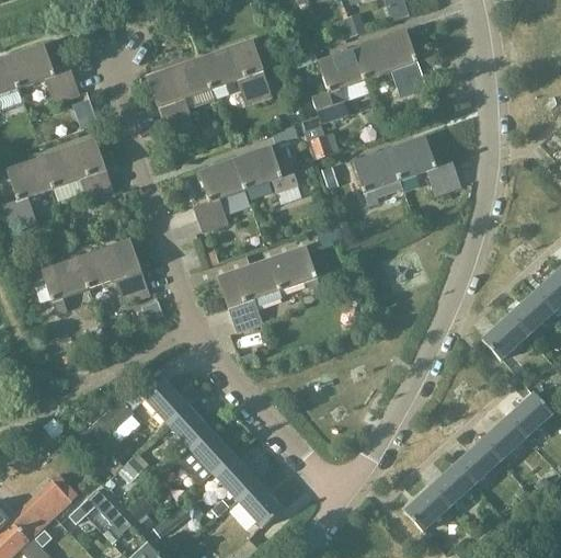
[(384,0),(391,22),(411,15),(405,0),(384,0)]
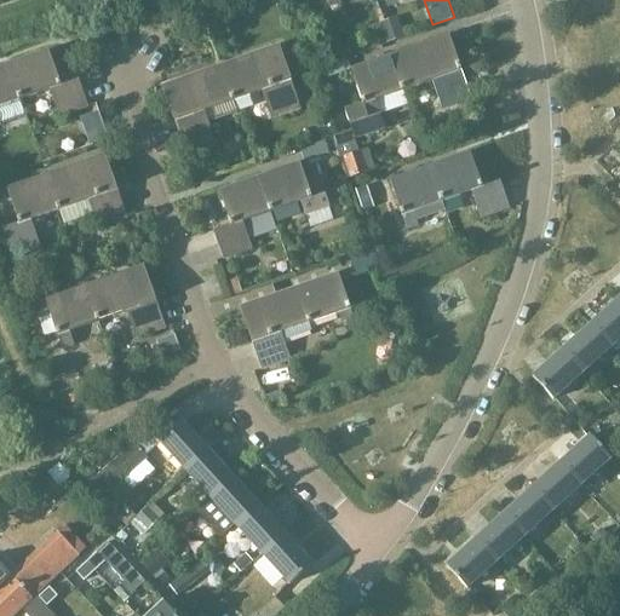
[(403,32),(399,17),(382,23),(386,38),(403,32)]
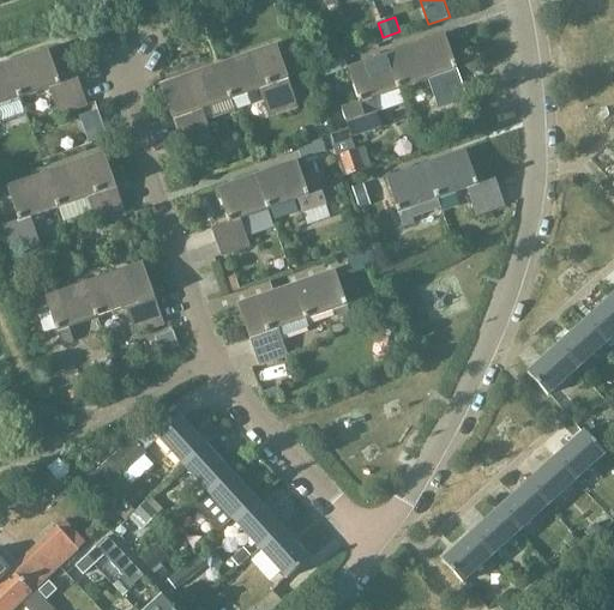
[(401,86),(428,77),(433,90),(461,80),(445,34),(390,53),(401,86)]
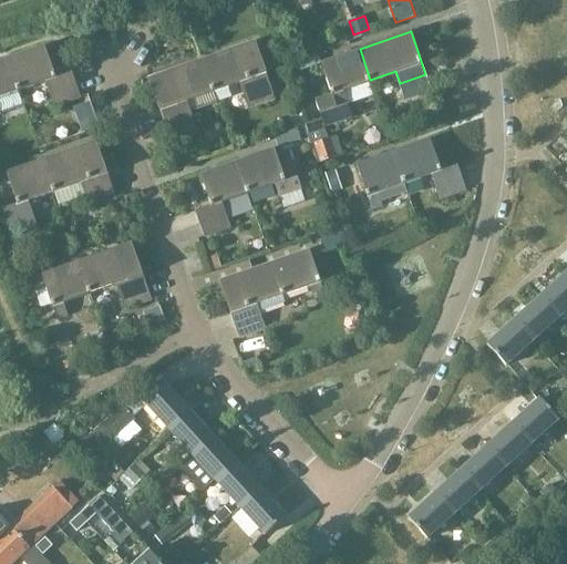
[(255,41),(203,59),(213,91),(240,82),(249,106),(276,98),(255,41)]
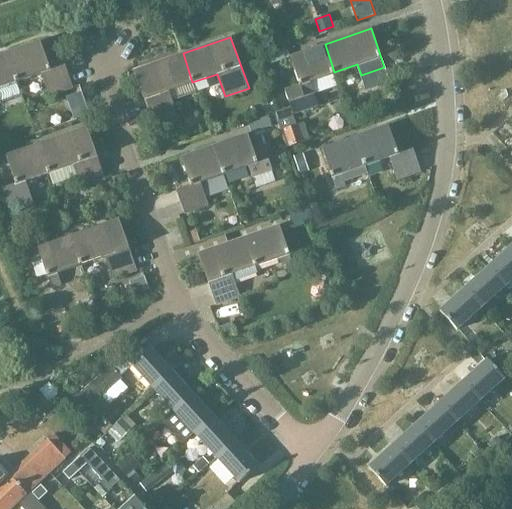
[(41,72),(44,81),(68,73),(64,62),(49,67),(40,41),(8,52),(17,80),(41,72)]
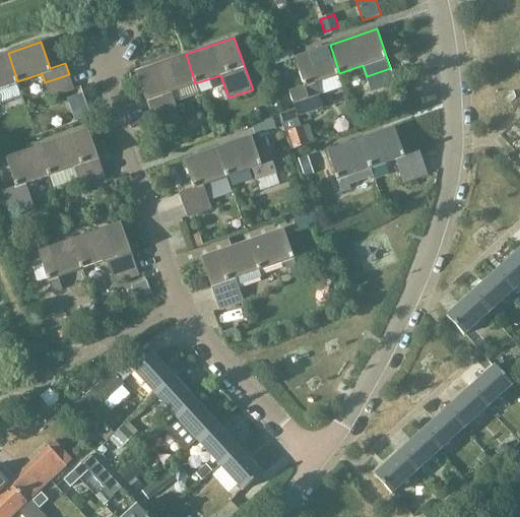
[(317,81),(339,73),(330,45),(295,57),(304,84),(288,90),(297,115),(324,106),(317,81)]
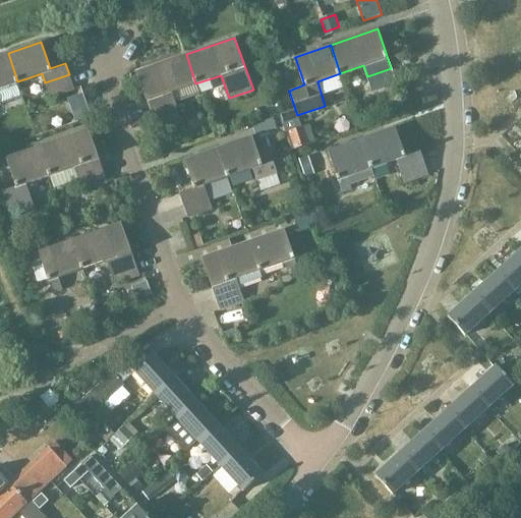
[(0,87),(17,81),(8,53),(0,55),(0,87)]
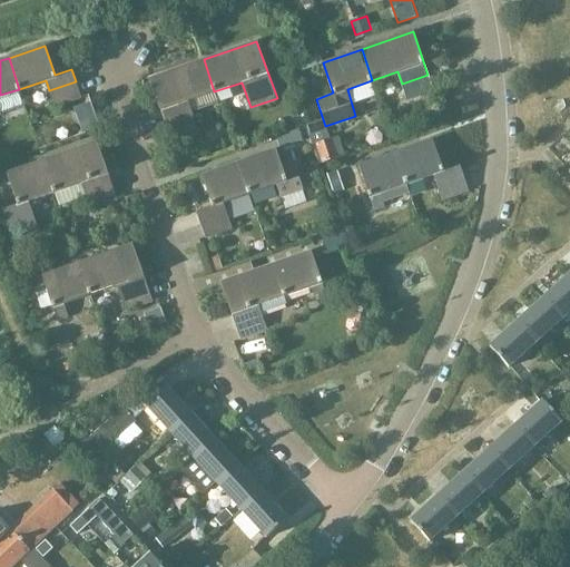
[(150,78),(166,120),(192,111),(187,100),(214,91),(204,59),(150,78)]
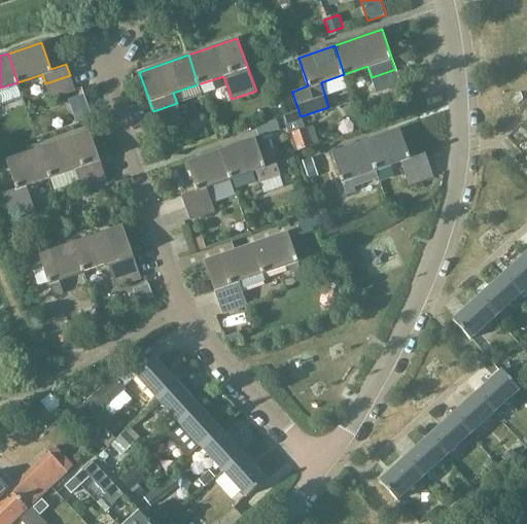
[(273,66),(281,64),(278,55),(270,57),(273,66)]
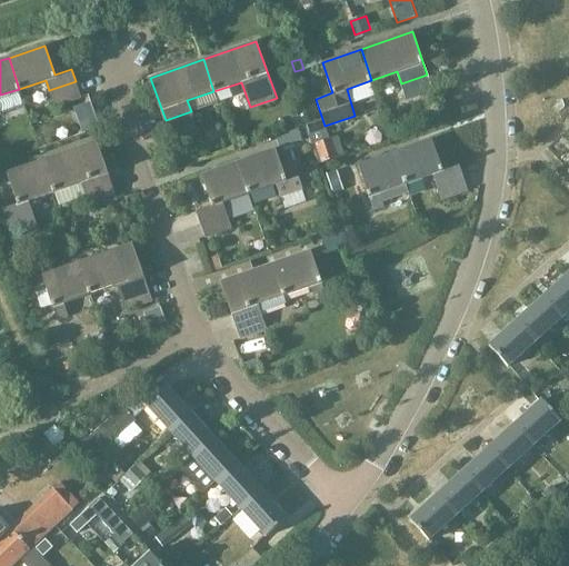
[(431,87),(427,75),(401,83),(405,96),(431,87)]
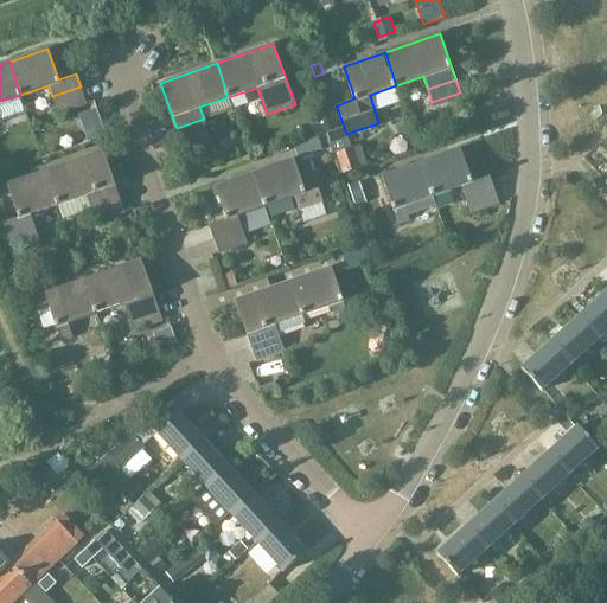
[(85,101),(81,87),(52,96),(57,110),(85,101)]
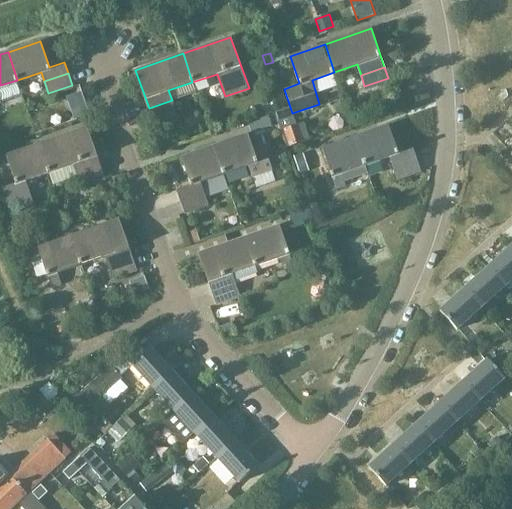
[(82,98),(79,90),(66,95),(68,103),(82,98)]
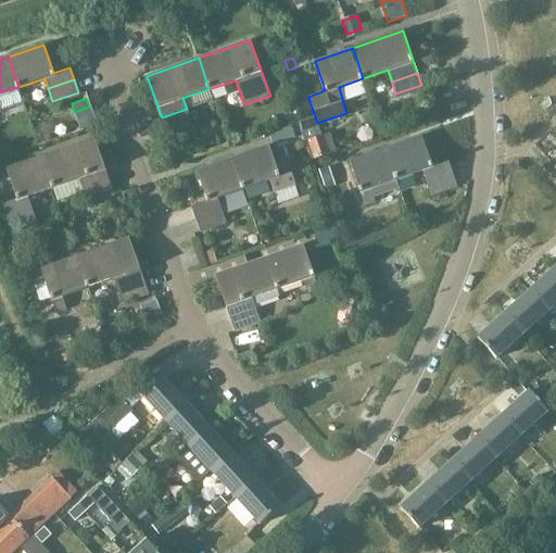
[(191,122),(187,109),(162,117),(166,130),(191,122)]
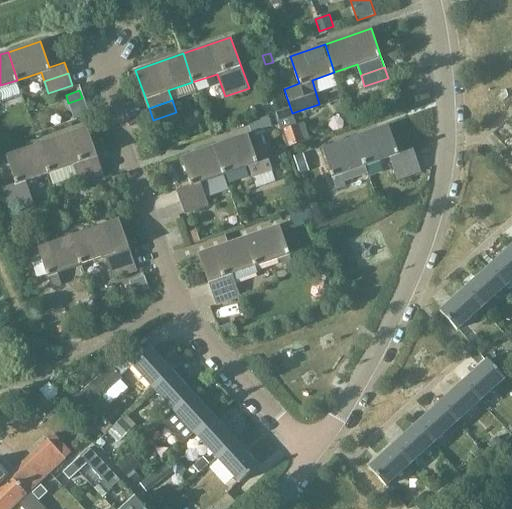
[(269,114),(247,122),(250,131),(272,124),(269,114)]
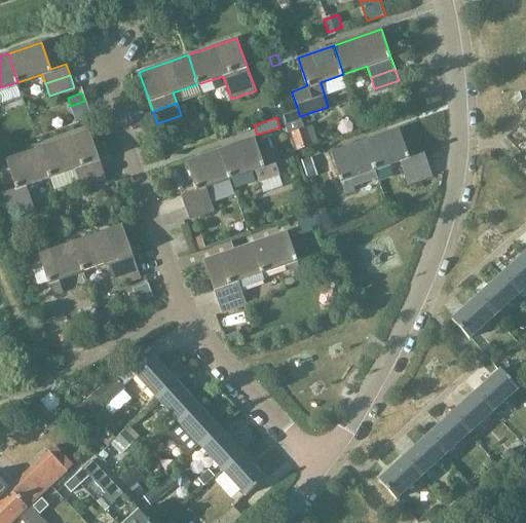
[(307,127),(293,133),(298,150),(313,145),(307,127)]
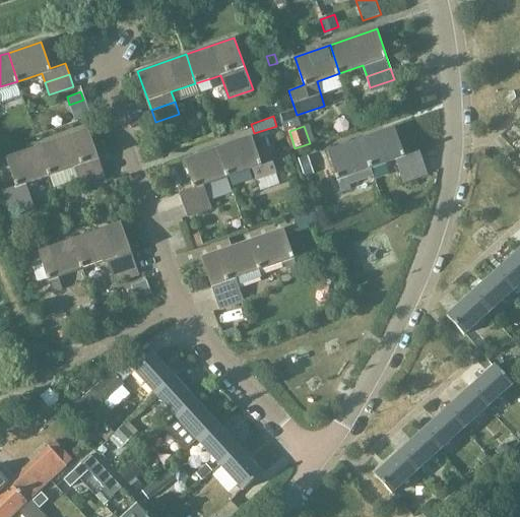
[(395,157),(398,169),(423,160),(418,148),(404,153),(394,126),(361,138),(371,167),(395,157)]
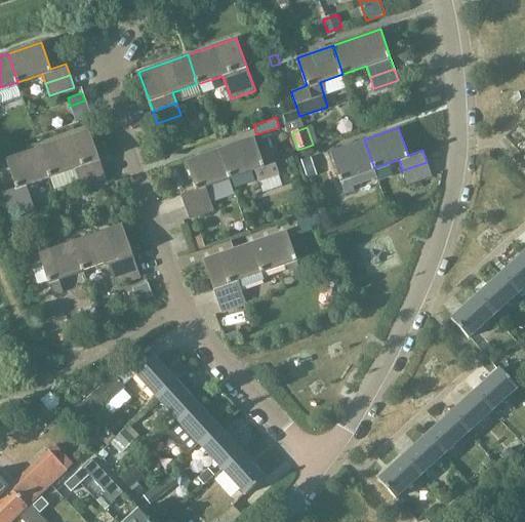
[(79,179),(79,178),(103,169),(89,130),(40,147),(50,176),(54,188),(79,179)]
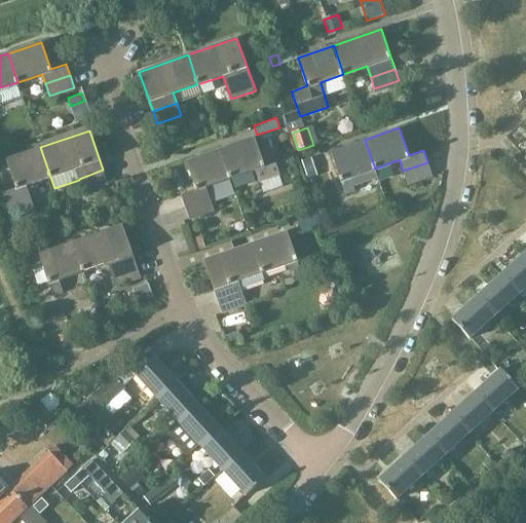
[(255,137),(220,149),(230,178),(255,170),(258,180),(268,177),(255,137)]
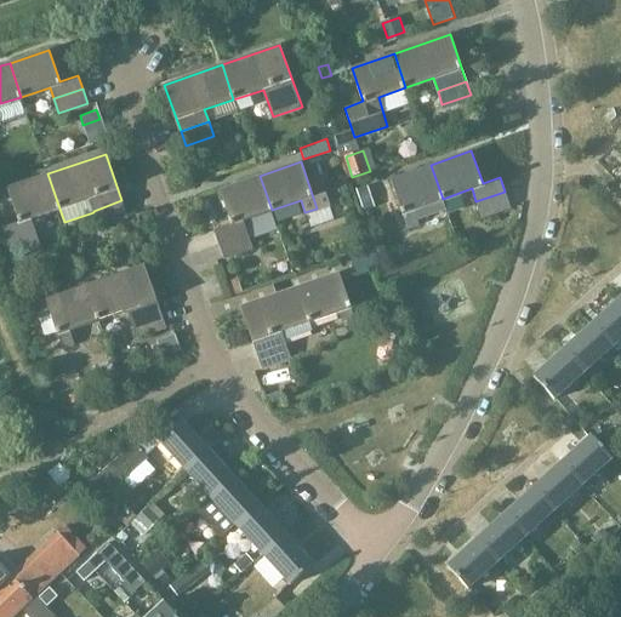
[(442,199),(443,199),(431,165),(391,178),(406,226),(417,222),(416,217),(445,207),(442,199)]
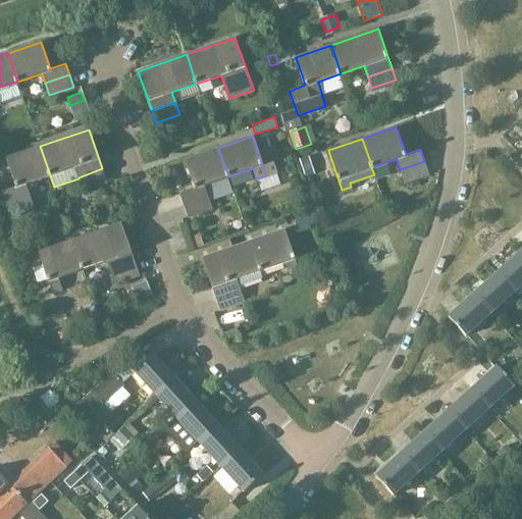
[(34,206),(25,184),(50,175),(40,146),(6,157),(15,186),(0,191),(9,214),(34,206)]
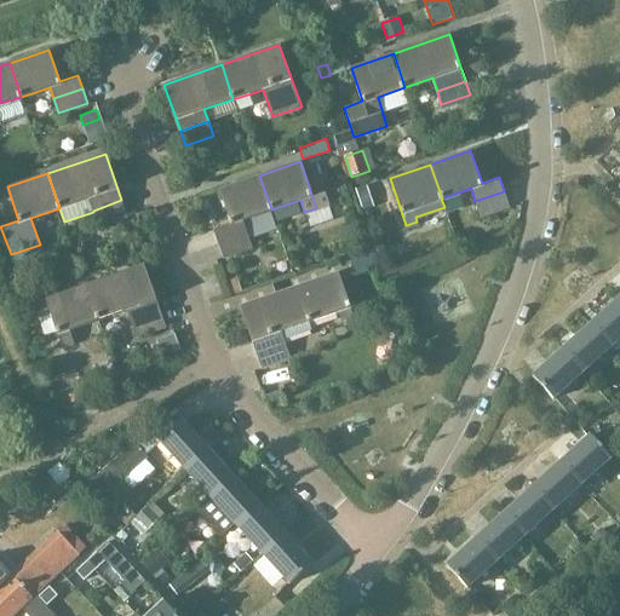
[(213,228),(218,241),(247,231),(242,219),(271,209),(259,176),(219,189),(231,222),(213,228)]
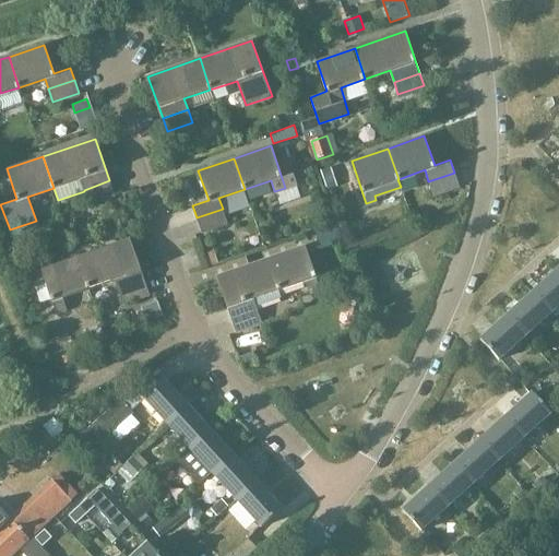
[(331,167),(322,170),(328,188),(337,185),(331,167)]
